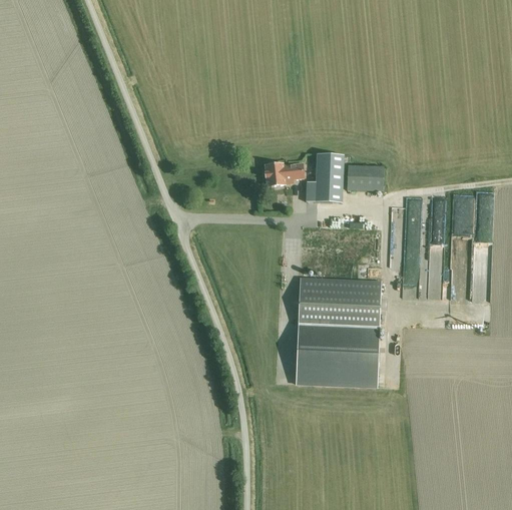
[(315,180),(306,180),(305,200),(341,201),(343,154),(316,152),(315,180)]
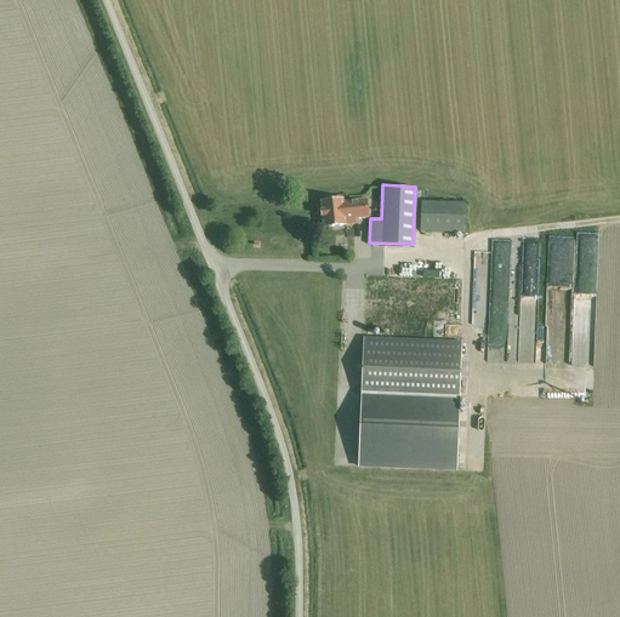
[(347,206),(360,205),(359,195),(342,198),(342,196),(320,199),(323,224),(345,222),(343,210),(347,210),(347,206)]
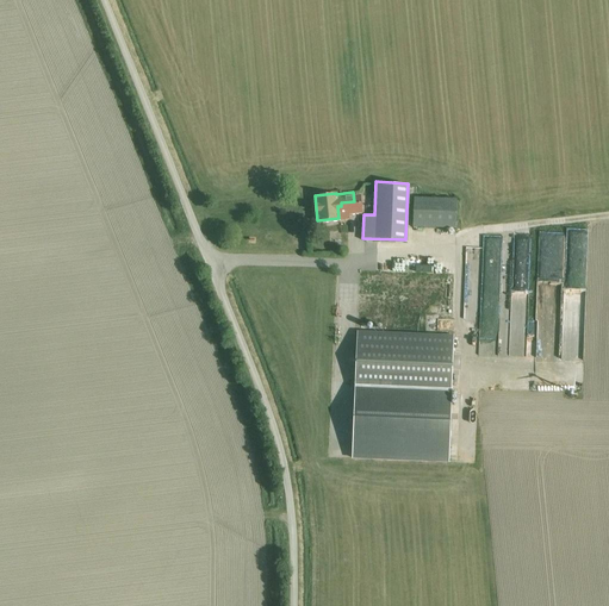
[(411,224),(453,226),(454,197),(412,195),(411,224)]
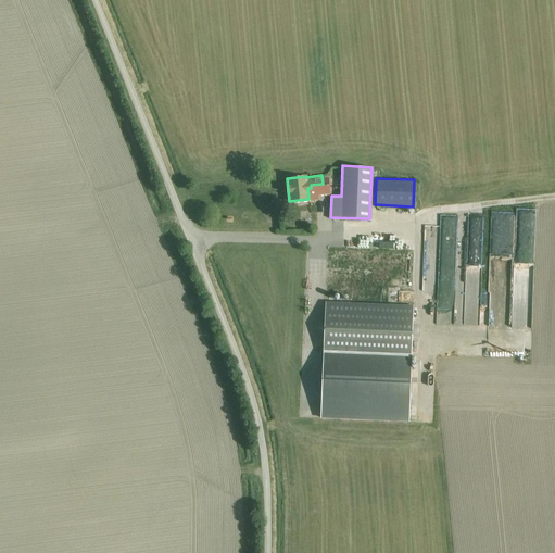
[(516,205),(494,204),(492,241),(512,242),(513,217),(516,217),(516,205)]
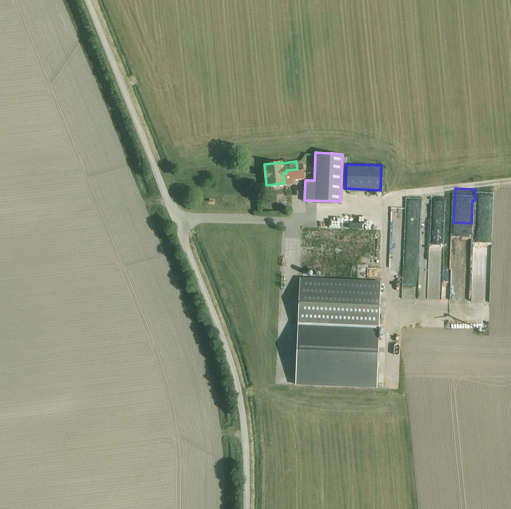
[(393,221),(406,221),(407,201),(393,200),(393,221)]
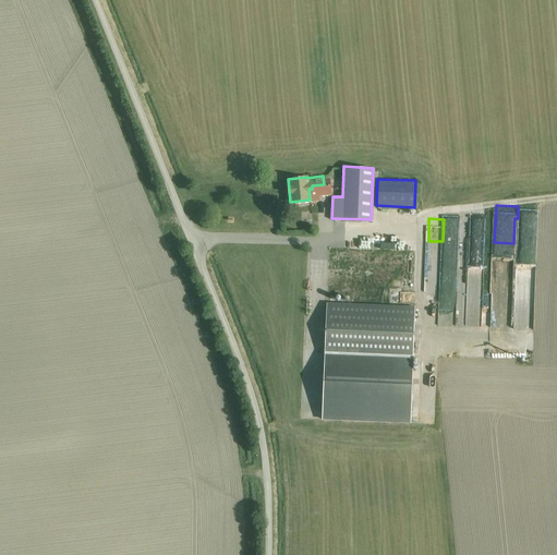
[(479,267),(472,266),(469,316),(480,316),(481,312),(491,312),(492,296),(484,296),(485,270),(477,270),(479,267)]
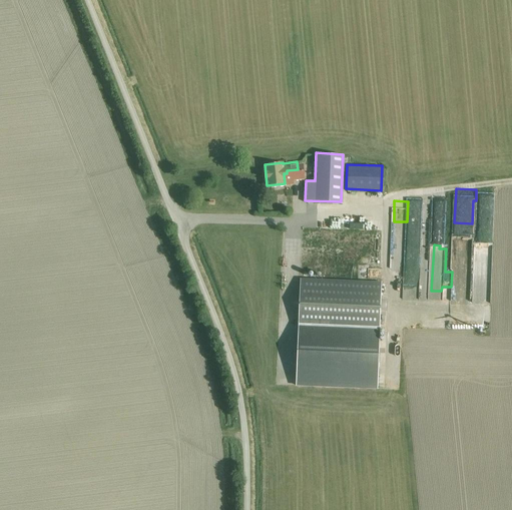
[(296,384),(377,386),(380,280),(300,277),(296,384)]
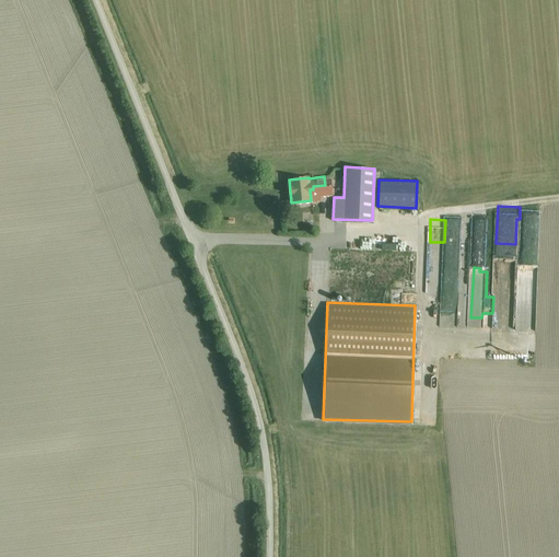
[(456,303),(441,303),(441,317),(455,317),(456,303)]
